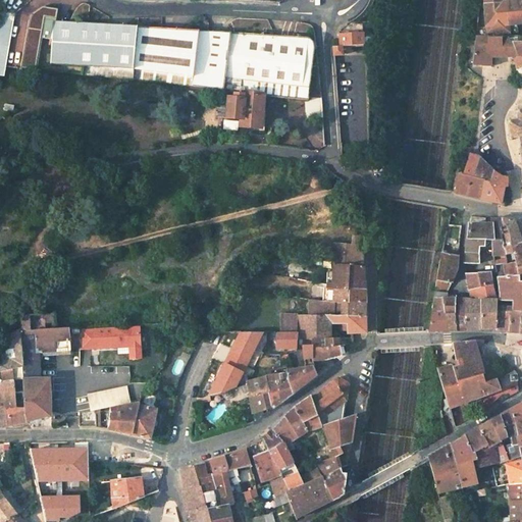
[(521,2),(515,3),(502,4),(502,0),(485,0),(485,24),(485,31),(480,31),(475,31),(475,39),(500,35),(513,34),(514,36),(520,36),(519,34),(519,32),(519,30),(520,29),(521,27),(521,25),(521,2)]
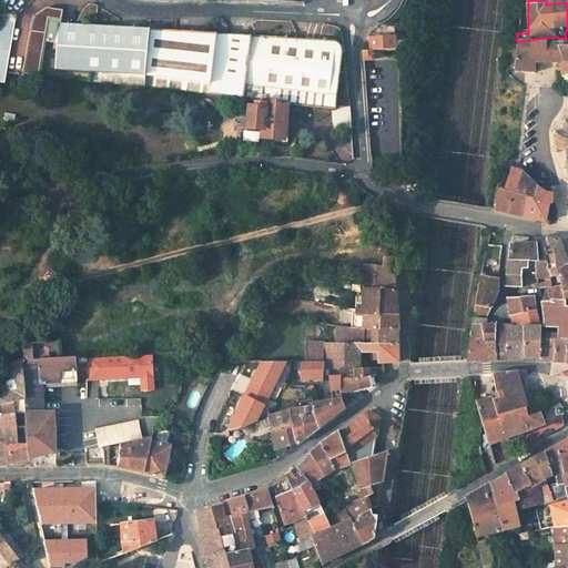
[(44,3),(28,12),(21,73),(38,74),(43,16),(60,17),(61,6),(44,3)]
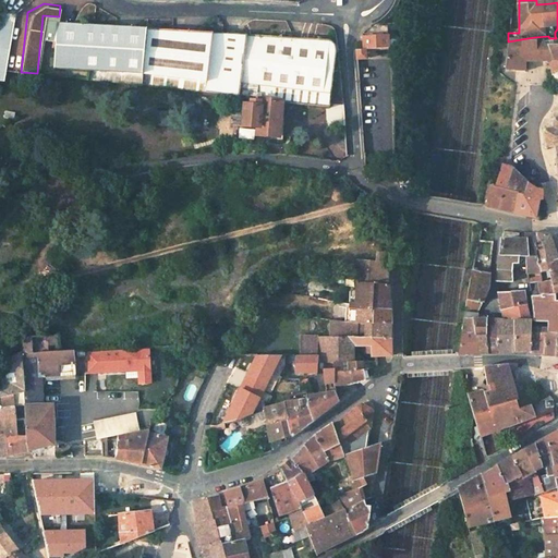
[(0,76),(2,77),(11,11),(0,9),(0,76)]
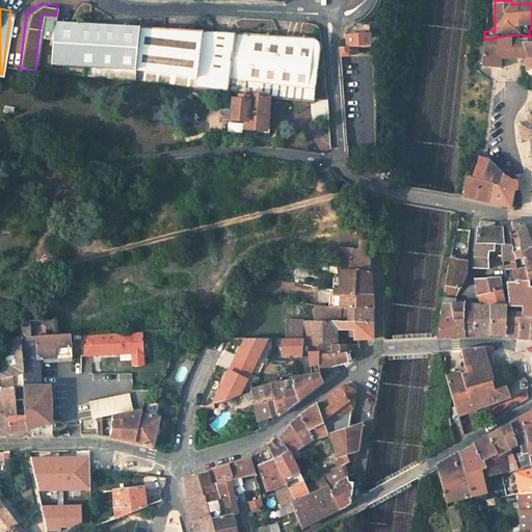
[(309,40),(52,18),(46,72),(246,94),(266,97),(310,101),(315,102),(320,54),(318,44),(309,40)]
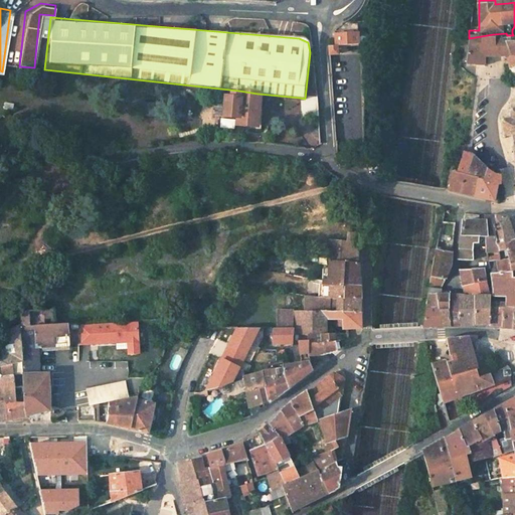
[(335,35),(335,46),(337,46),(357,44),(357,33),(362,33),(362,23),(348,25),(349,34),(335,35)]
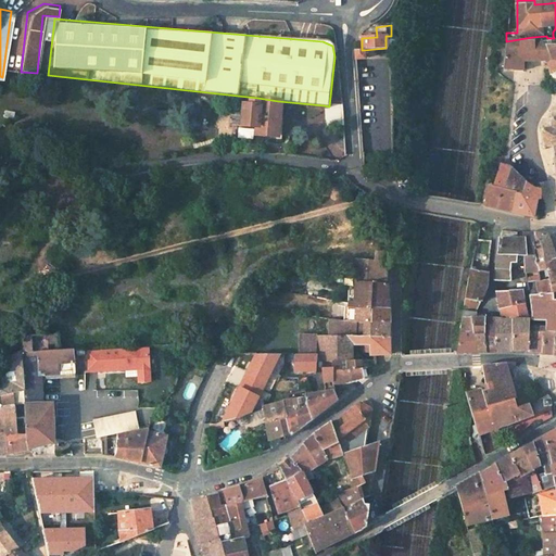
[(532,37),(506,41),(504,58),(503,71),(517,71),(520,71),(520,62),(539,61),(544,61),(544,63),(555,59),(555,27),(555,28),(554,30),(553,32),(553,34),(553,36),(554,38),(547,38),(546,36),(532,37)]
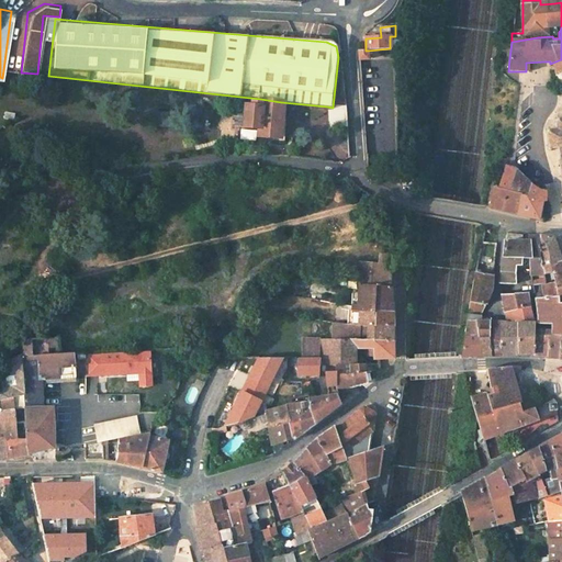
[(358,56),(359,60),(368,60),(368,56),(368,51),(366,51),(358,52),(358,56)]
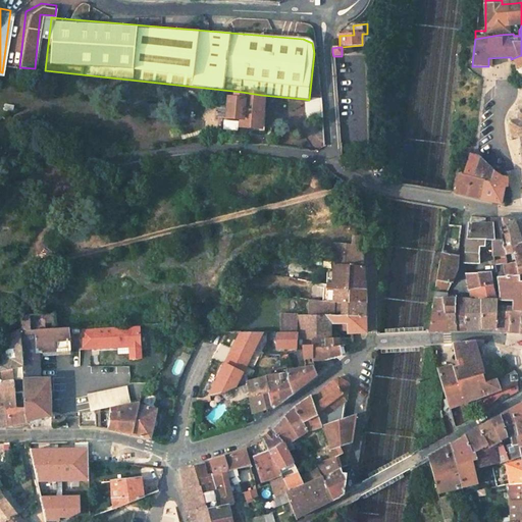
[(521,55),(511,59),(513,70),(517,69),(521,67),(521,55)]
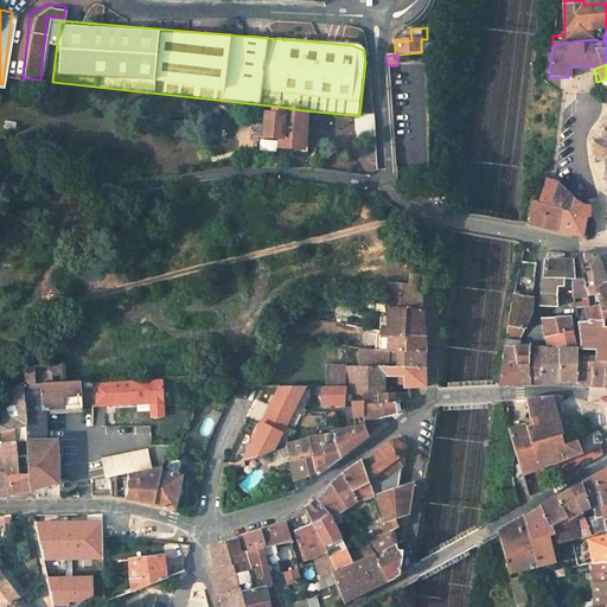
[(276,116),(263,114),(261,138),(279,139),(279,147),(300,149),(304,110),(281,107),(278,110),(276,116)]
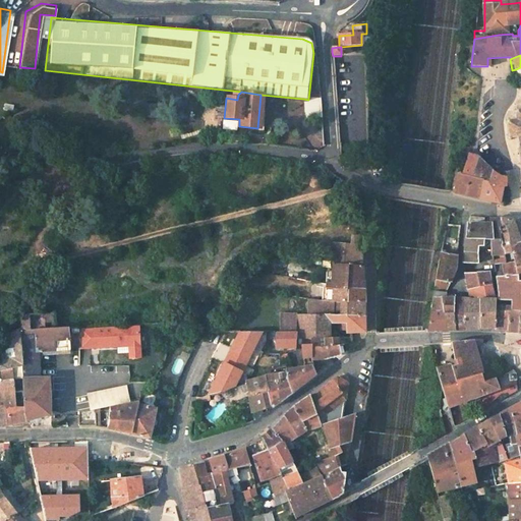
[(308,100),(303,99),(304,122),(320,123),(323,122),(322,101),(308,100)]
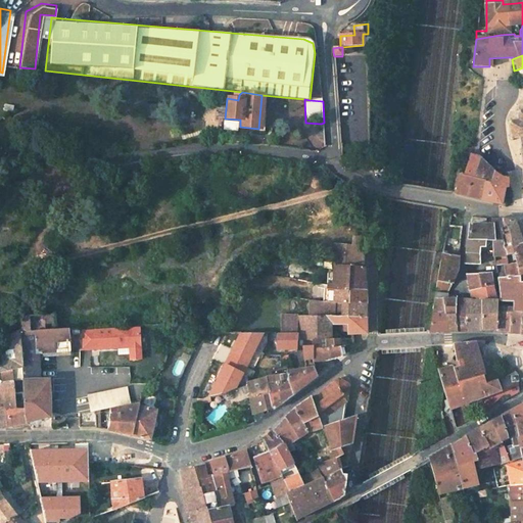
[(522,108),(516,110),(518,120),(508,121),(509,140),(520,139),(522,161),(522,176),(522,108)]
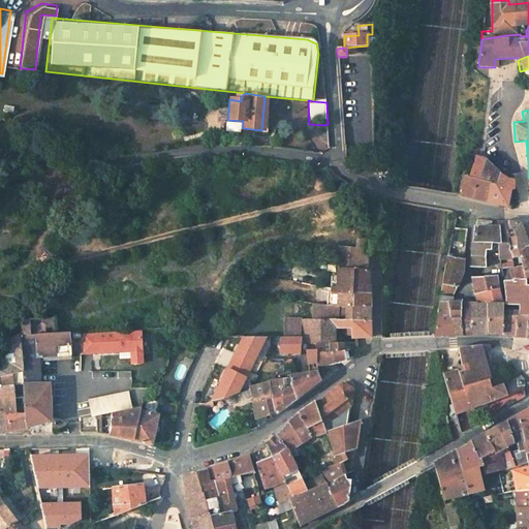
[(475,158),(470,170),(479,174),(485,162),(480,160),(475,158)]
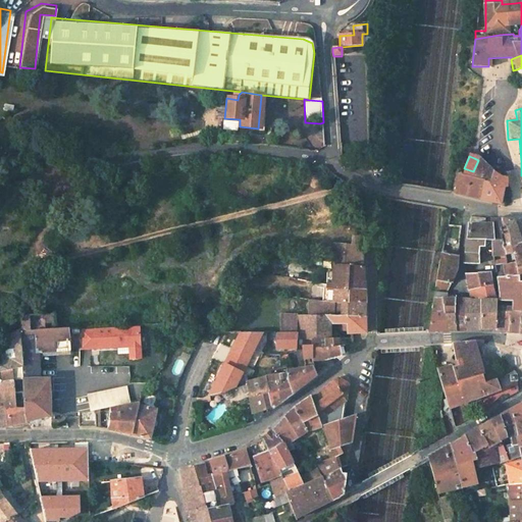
[(473,171),(471,177),(483,180),(486,181),(489,183),(492,173),(487,167),(480,160),(478,160),(473,171)]
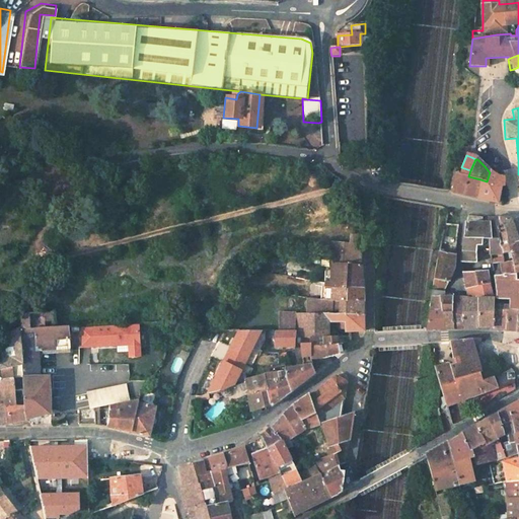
[(461,167),(458,173),(468,176),(470,170),(461,167)]
